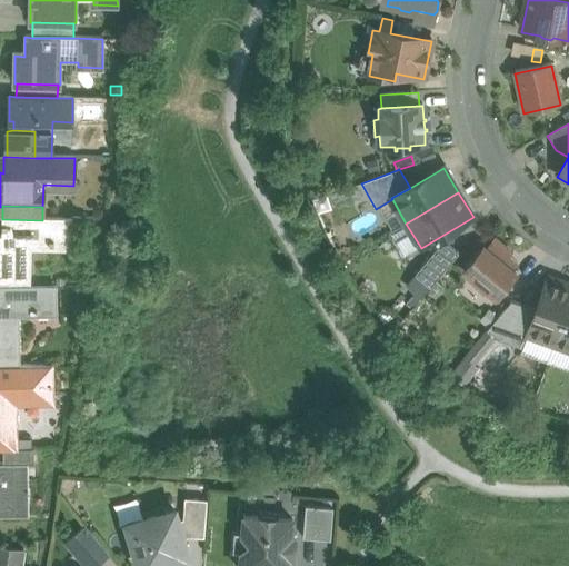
[(42,220),(2,219),(2,239),(0,238),(0,271),(31,271),(32,240),(50,240),(49,252),(72,252),(72,220),(42,220)]
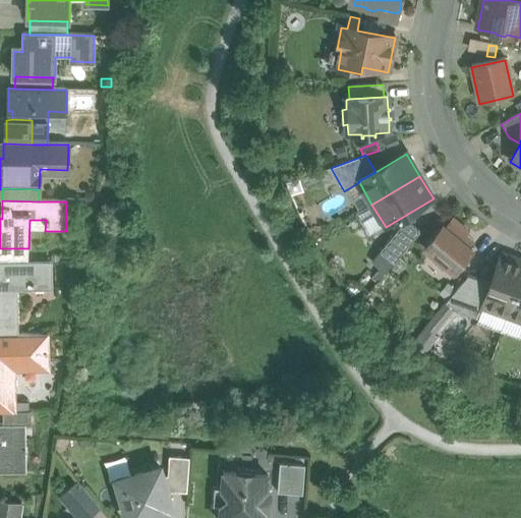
[(468,232),(453,220),(445,229),(443,227),(424,249),(454,274),(473,251),(460,241),(468,232)]
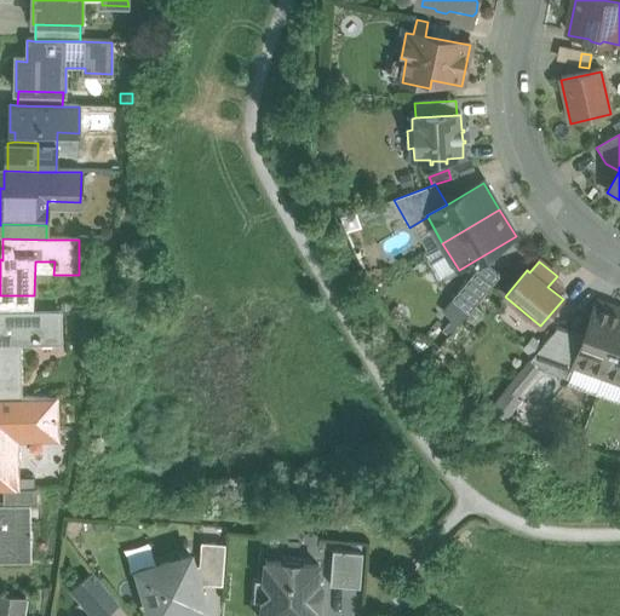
[(483,263),(452,300),(469,314),(500,276),(483,263)]
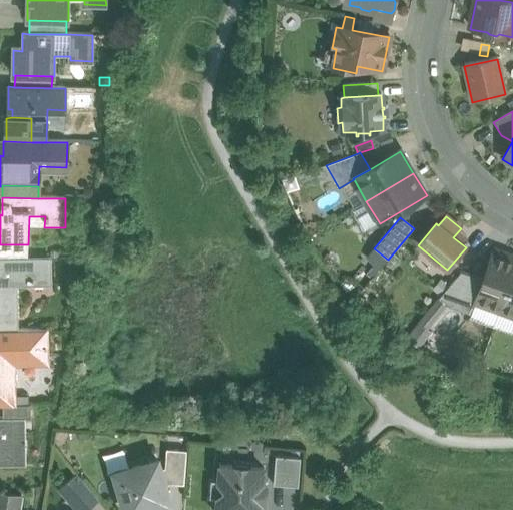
[(28,244),(0,244),(0,260),(28,260),(28,244)]
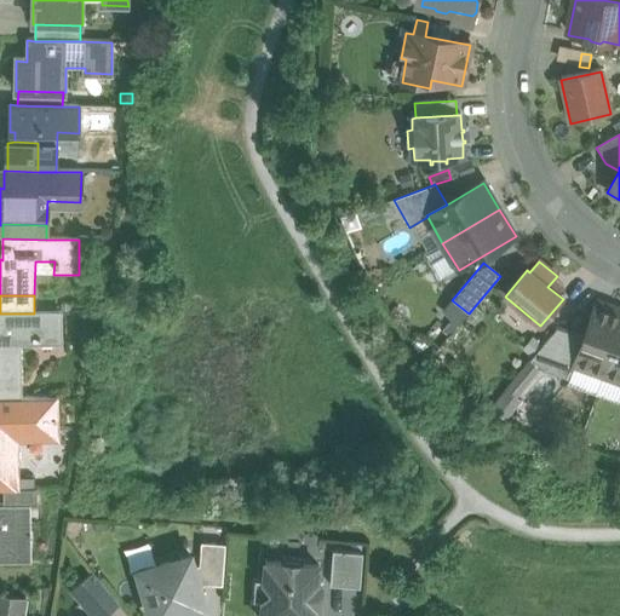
[(619,329),(619,312),(596,304),(584,338),(574,366),(575,366),(603,375),(619,329)]
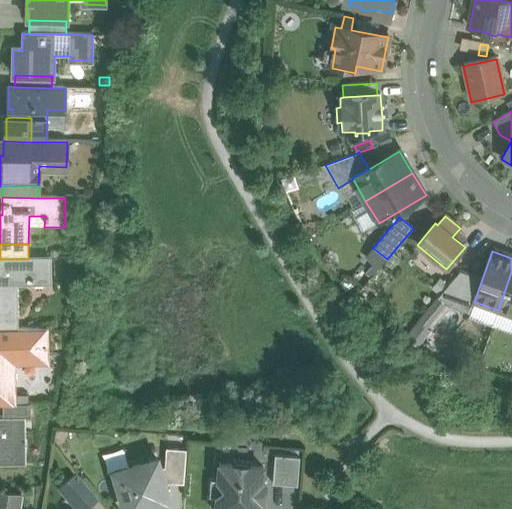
[(0,259),(0,319),(17,319),(16,282),(50,281),(50,258),(28,259),(0,259)]
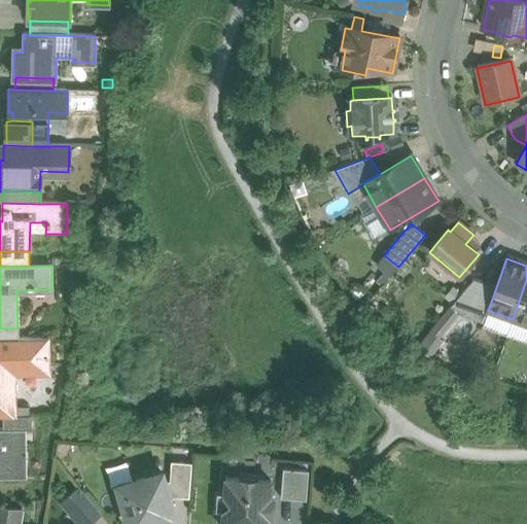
[(473,279),(452,306),(452,307),(460,313),(462,314),(485,322),(489,311),(488,311),(496,287),(473,279)]
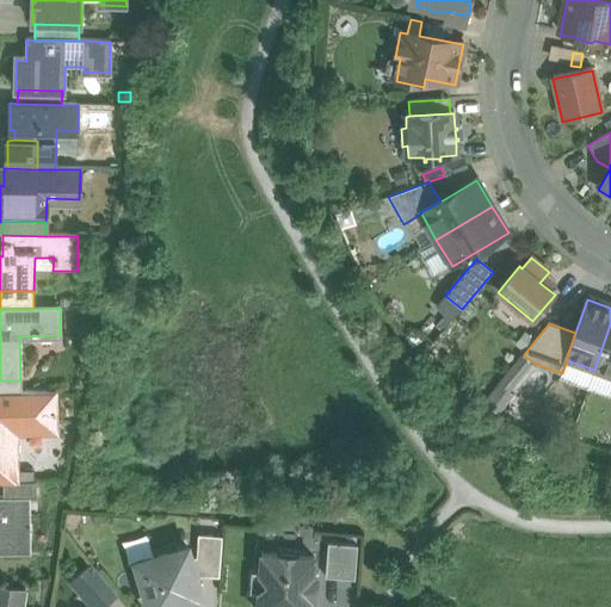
[(610,324),(594,370),(610,376),(610,324)]
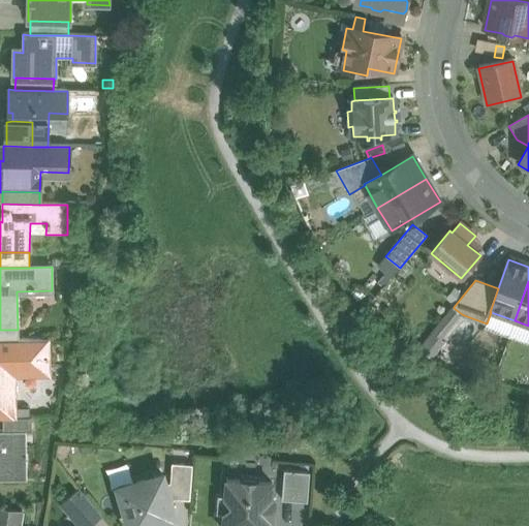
[(454,307),(432,333),(440,339),(462,314),(454,308),(454,307)]
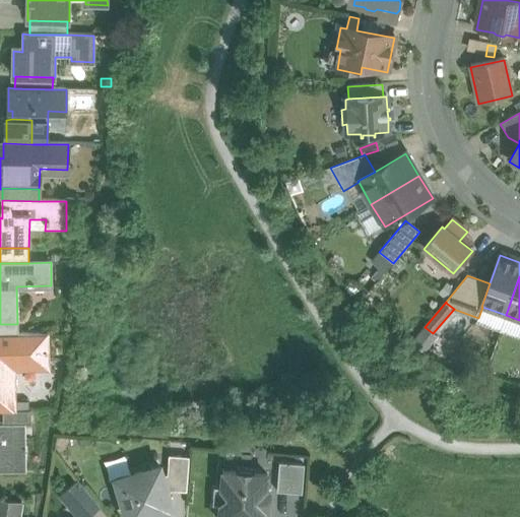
[(17,324),(0,324),(0,336),(17,336),(17,324)]
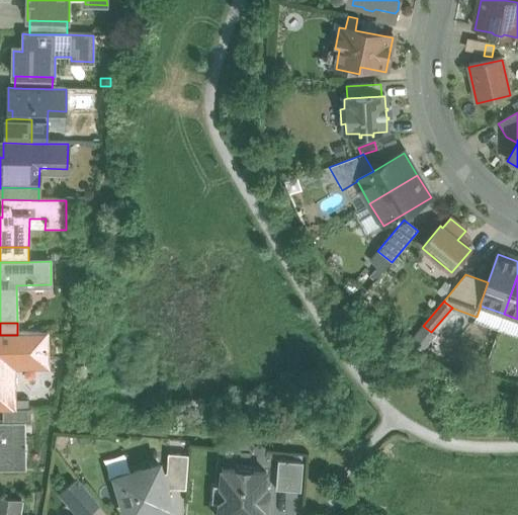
[(17,335),(0,335),(0,396),(11,397),(14,397),(13,358),(48,357),(47,334),(17,335)]
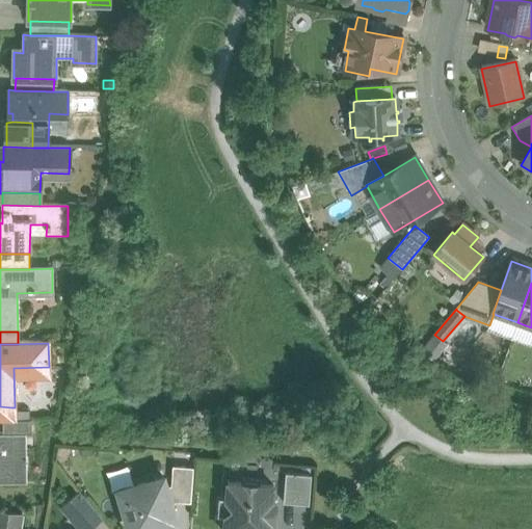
[(11,407),(0,406),(0,422),(3,423),(3,422),(11,422),(12,422),(11,407)]
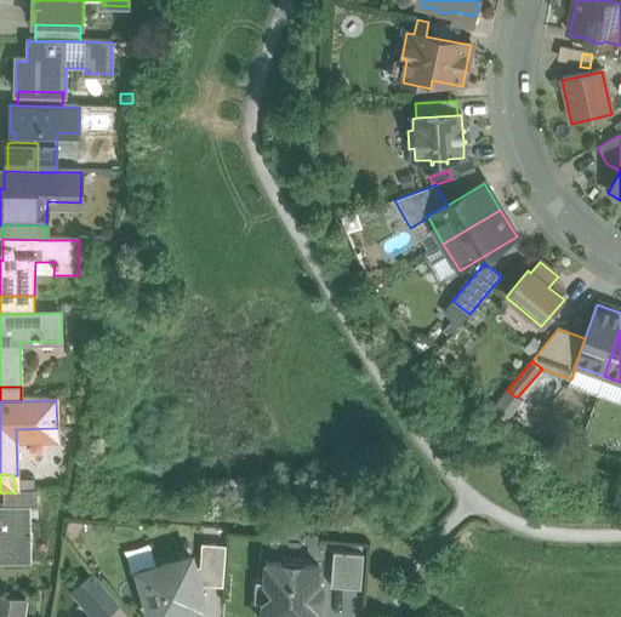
[(38,491),(15,492),(13,492),(4,492),(4,493),(4,508),(30,508),(38,508),(38,491)]
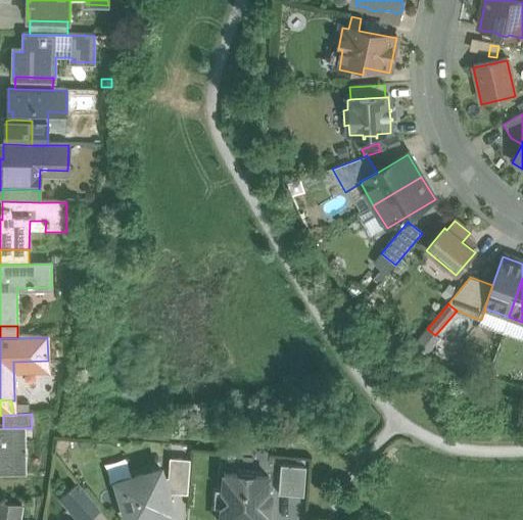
[(26,428),(3,428),(0,427),(0,476),(27,476),(26,428)]
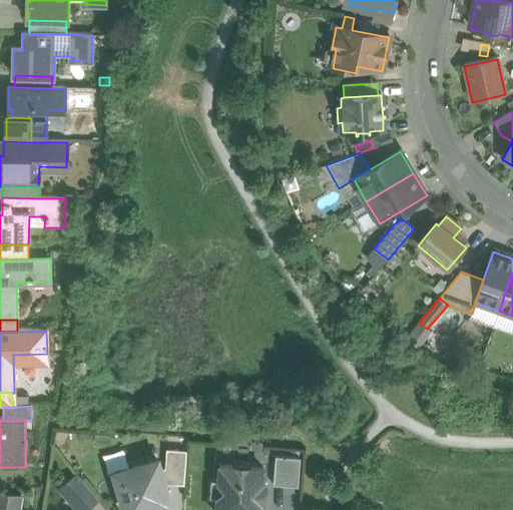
[(186,453),(166,451),(165,470),(160,471),(165,487),(171,486),(184,487),(186,453)]
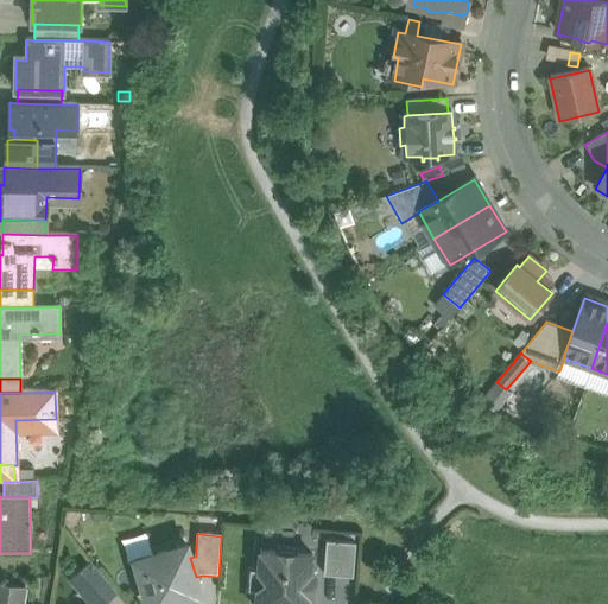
[(356,545),(327,542),(324,577),(354,579),(356,545)]
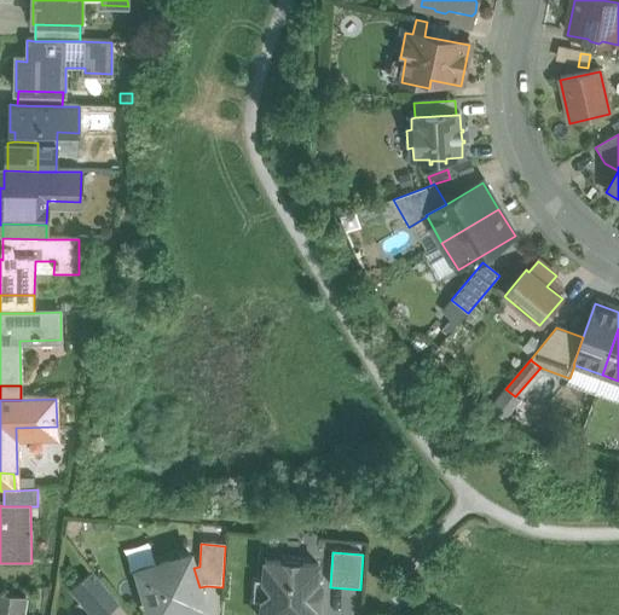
[(190,557),(139,572),(151,614),(183,614),(206,608),(200,587),(194,568),(190,557)]
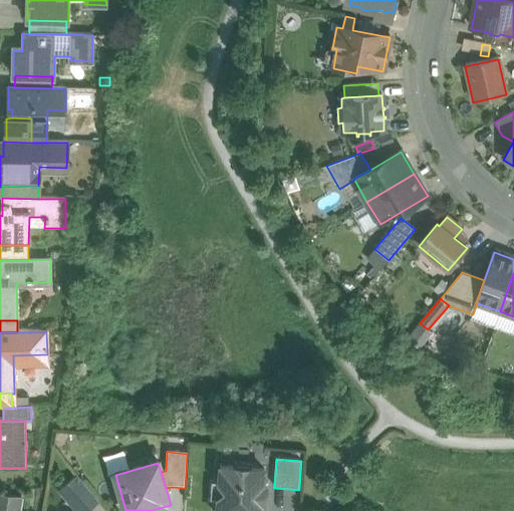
[(264,472),(221,469),(220,484),(216,484),(214,501),(218,501),(217,510),(260,510),(261,505),(265,505),(267,488),(263,487),(264,472)]
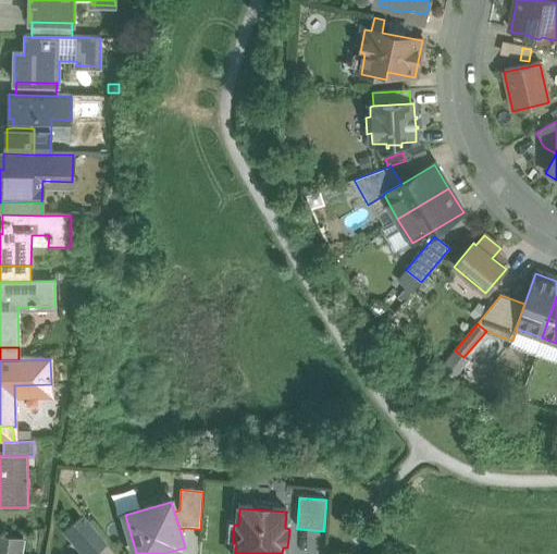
[(83,518),(64,534),(74,545),(93,529),(83,518)]
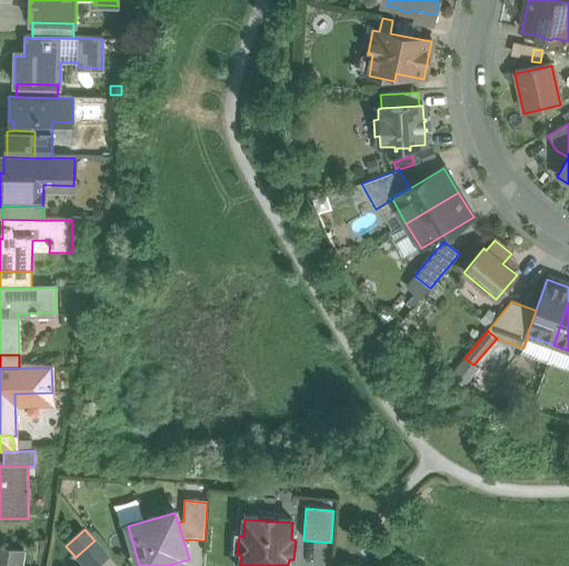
[(95,540),(76,557),(82,565),(99,565),(109,558),(95,540)]
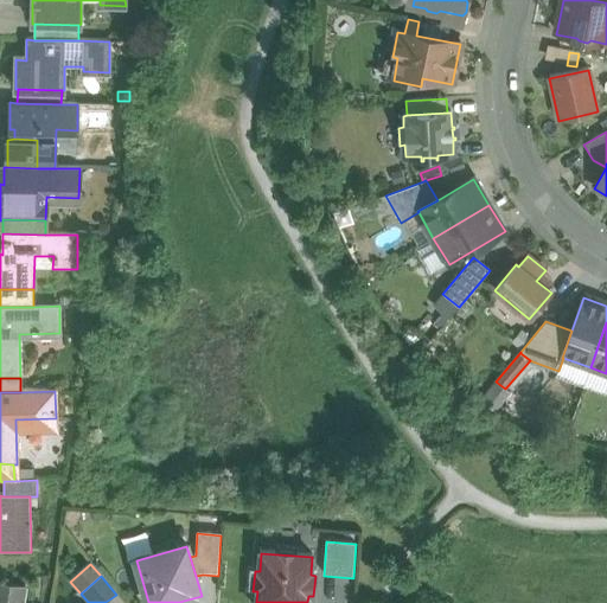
[(23,602),(25,588),(0,583),(0,602),(23,602)]
